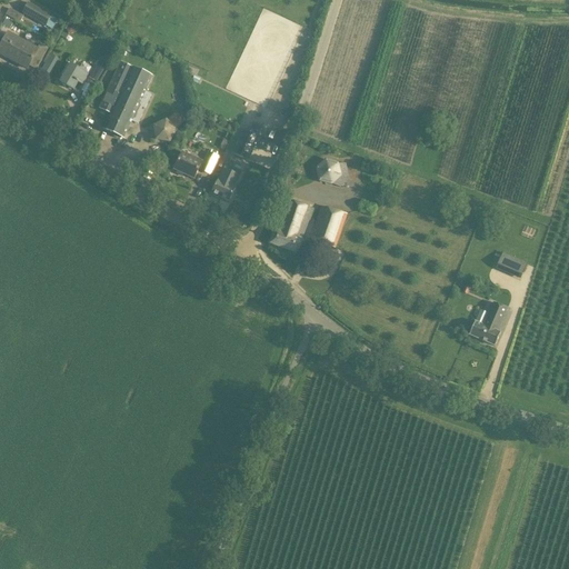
[(51,17),(28,3),(22,13),(46,27),(51,17)]
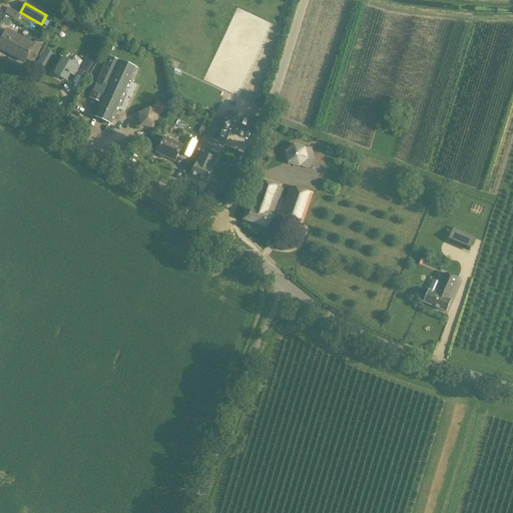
[(0,50),(24,63),(26,60),(32,63),(42,45),(35,41),(34,44),(7,29),(0,41),(0,50)]
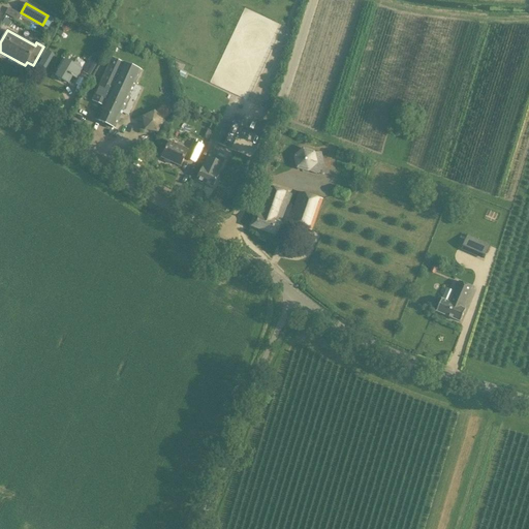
[(90,76),(100,59),(93,55),(83,73),(90,76)]
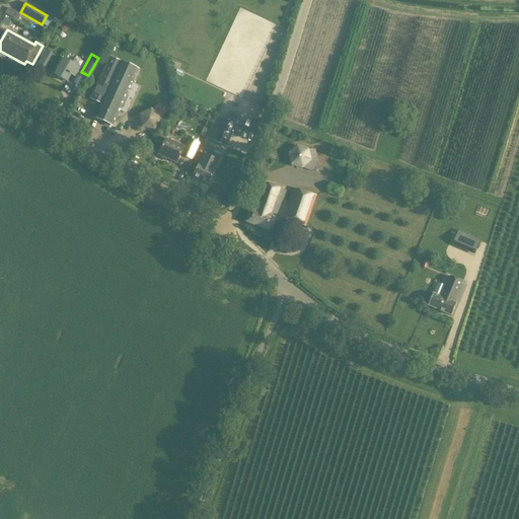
[(139,70),(109,58),(93,92),(90,99),(100,104),(94,119),(113,127),(120,110),(126,114),(138,86),(133,84),(139,70)]
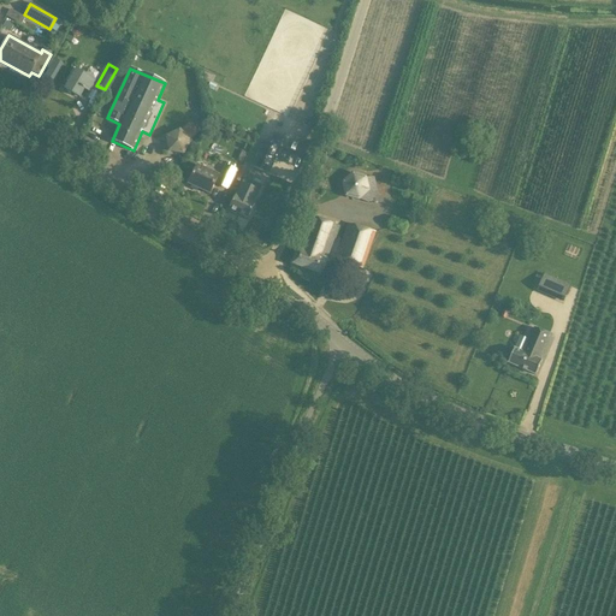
[(80,98),(84,89),(89,93),(95,81),(76,70),(65,89),(80,98)]
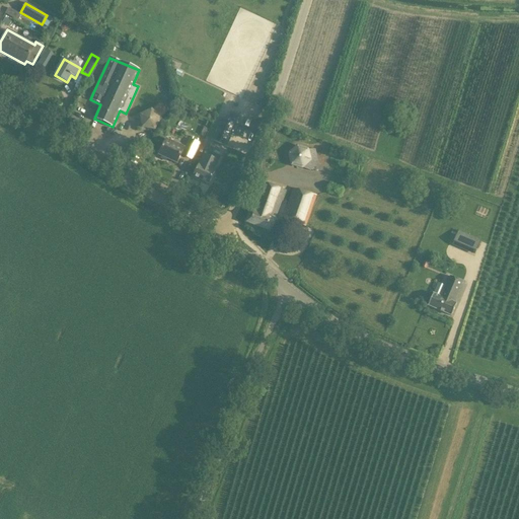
[(158,120),(167,112),(159,103),(151,112),(141,117),(143,127),(154,129),(158,120)]
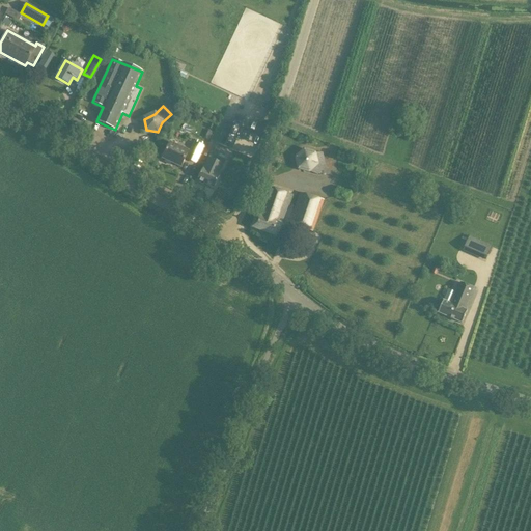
[(244,128),(227,120),(217,143),(233,151),(244,128)]
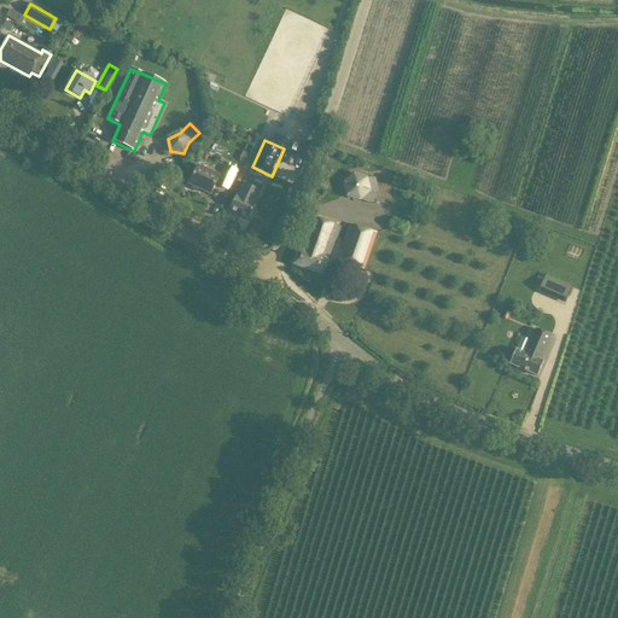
[(210,196),(220,176),(198,165),(188,186),(210,196)]
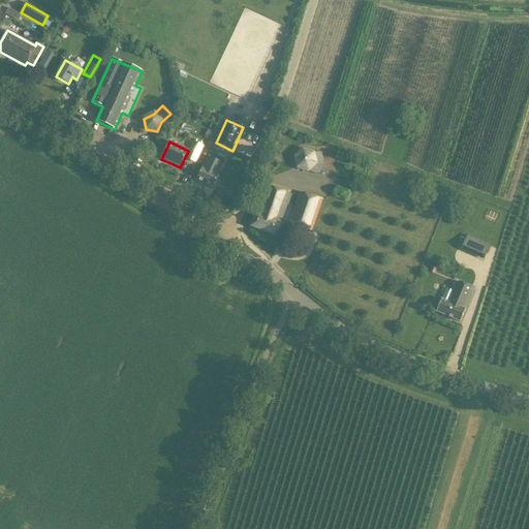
[(186,158),(195,163),(204,146),(193,142),(186,158)]
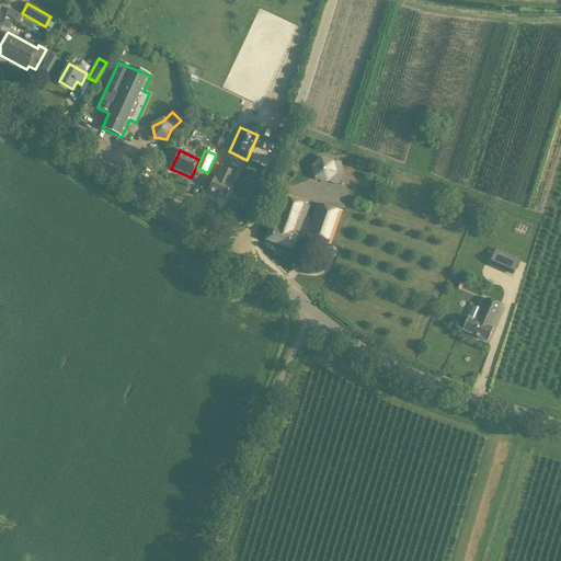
[(333,161),(321,158),(311,165),(313,180),(327,183),(329,181),(335,185),(343,175),(341,162),(333,161)]
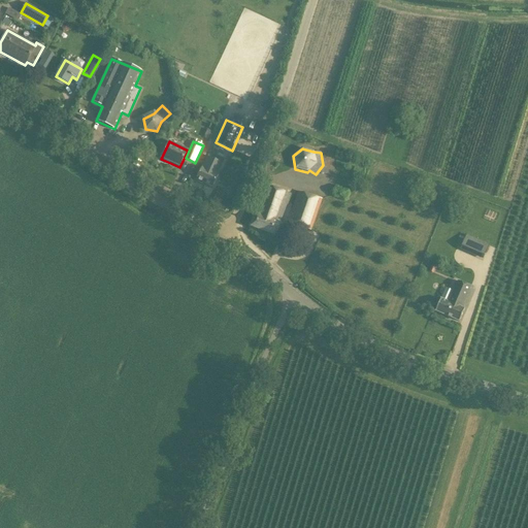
[(202,168),(196,179),(211,187),(218,175),(217,175),(224,160),(212,154),(204,169),(202,168)]
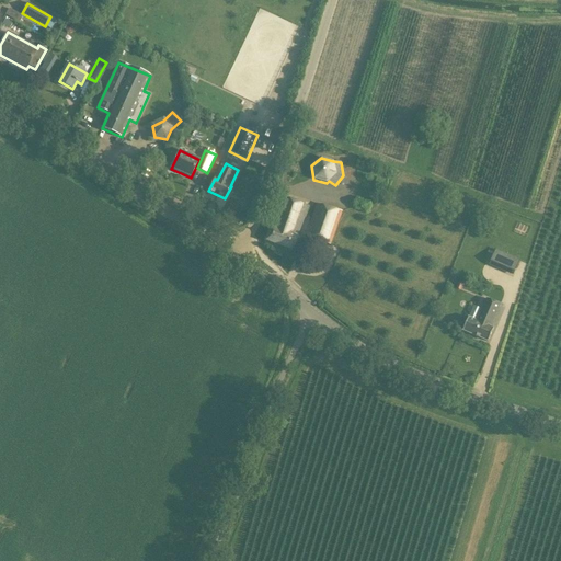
[(290,250),(306,206),(281,197),(265,240),(290,250)]
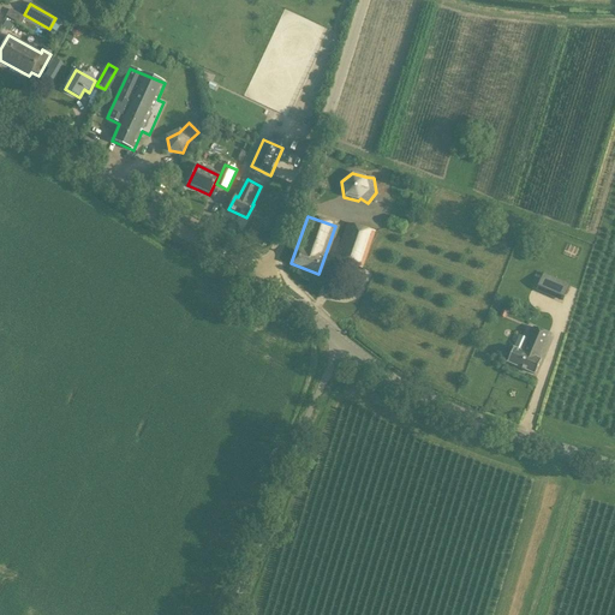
[(402,233),(405,224),(390,219),(388,228),(402,233)]
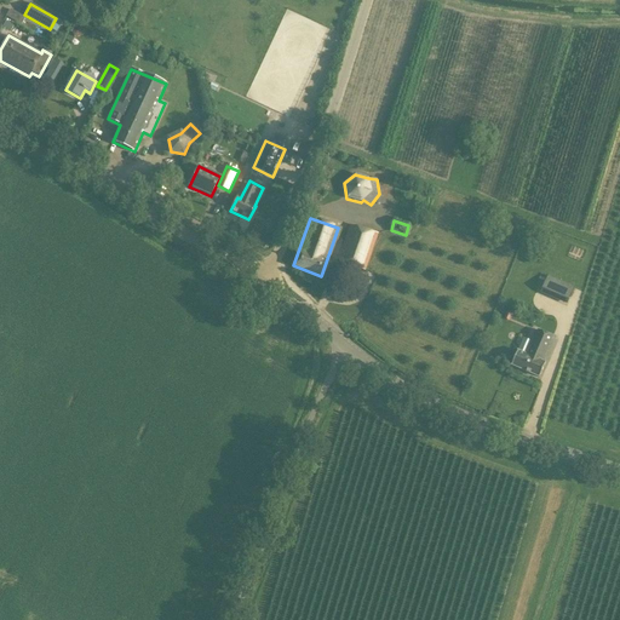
[(378,234),(350,224),(338,262),(366,270),(374,246),(378,234)]
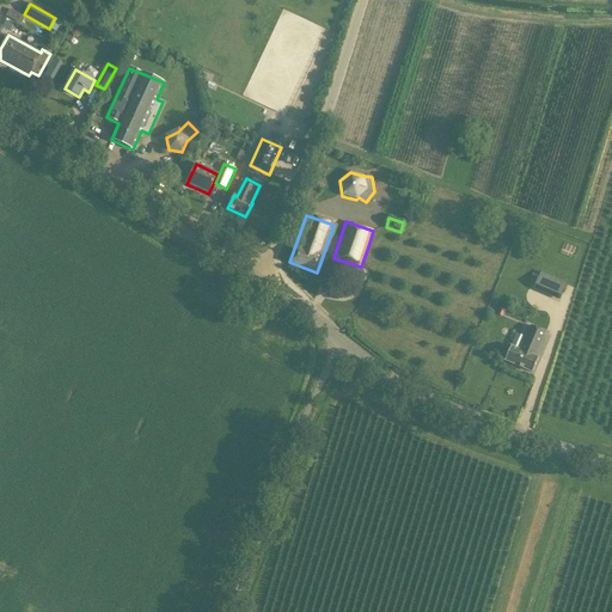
[(564,285),(539,274),(533,288),(558,298),(564,285)]
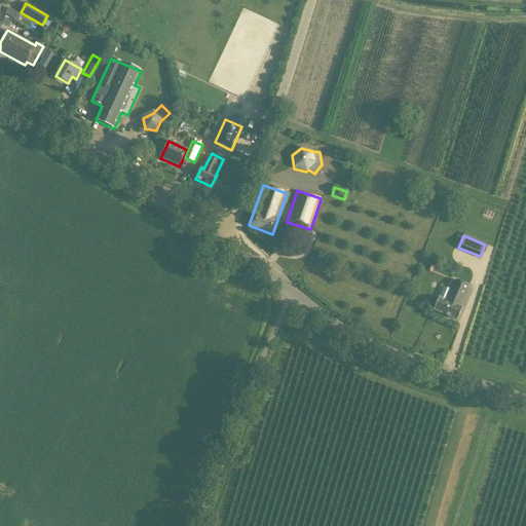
[(433,309),(437,311),(456,320),(461,307),(459,306),(458,306),(466,285),(467,285),(454,279),(446,301),(439,298),(438,297),(433,309)]
